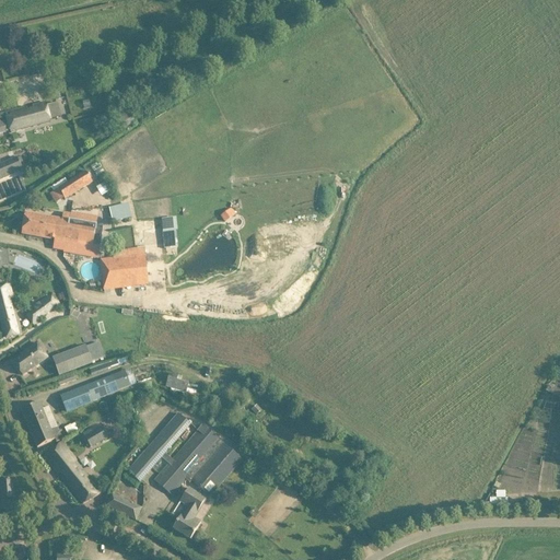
[(25,107),(4,113),(6,117),(10,131),(11,133),(50,123),(49,121),(51,120),(51,119),(60,117),(57,103),(46,106),(45,102),(32,105),(33,108),(26,109),(25,107)]
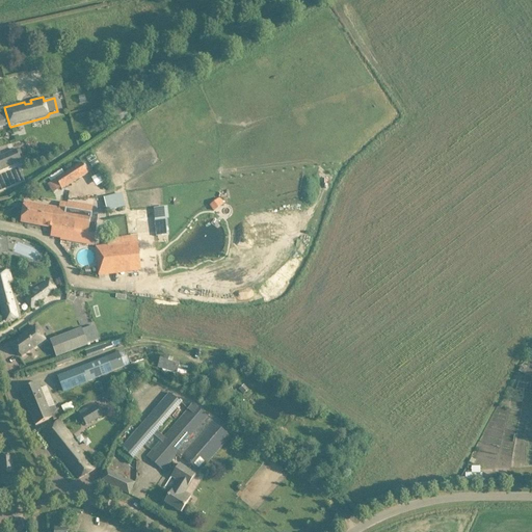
[(125,110),(114,116),(117,123),(128,115),(125,110)]
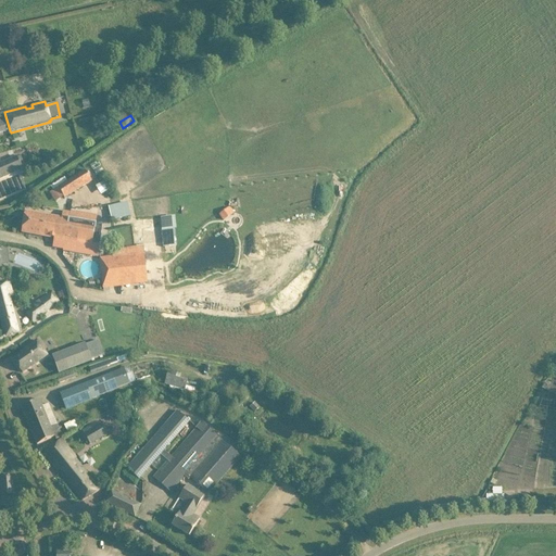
[(0,179),(23,169),(16,156),(0,163),(0,179)]
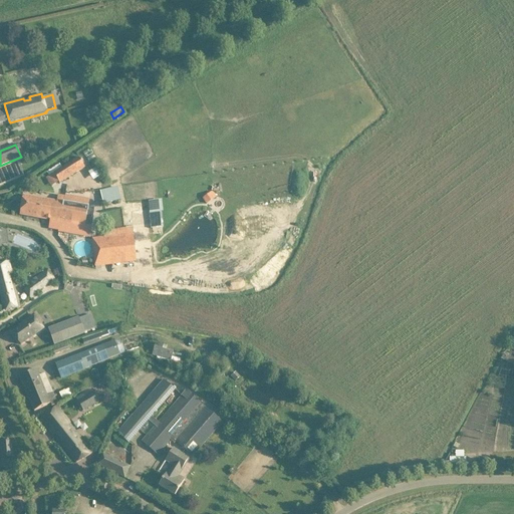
[(53,173),(59,183),(84,168),(78,158),(53,173)]
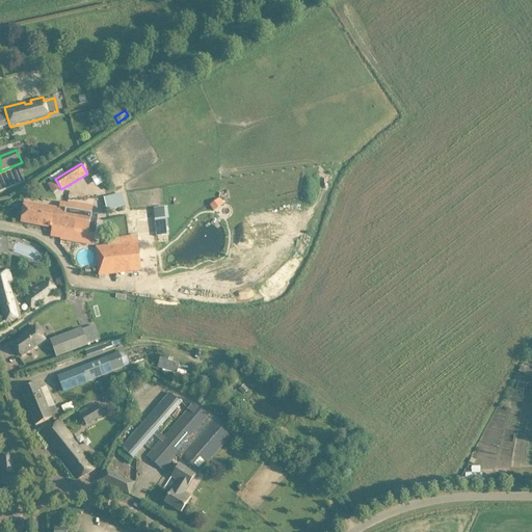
[(103,198),(107,212),(124,207),(121,193),(103,198)]
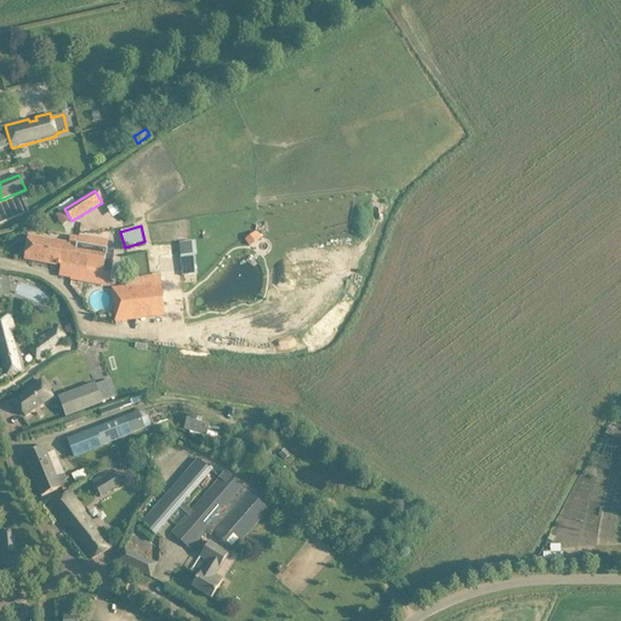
[(245,239),(250,245),(261,238),(256,232),(245,239)]
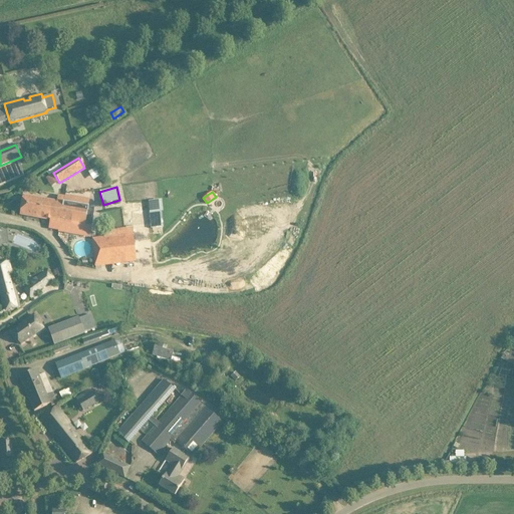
[(134,194),(125,195),(126,202),(135,202),(134,194)]
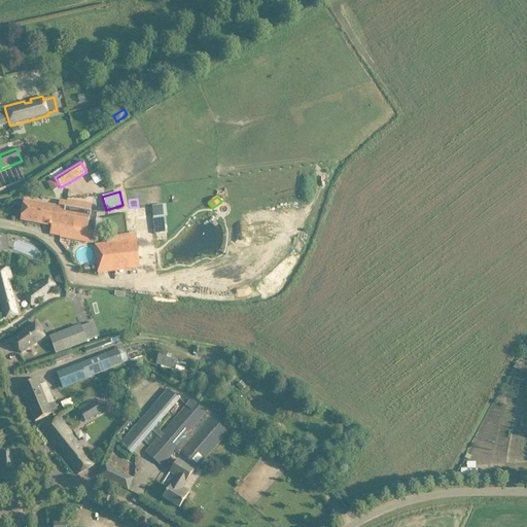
[(59,208),(34,204),(24,202),(21,220),(93,234),(97,214),(67,210),(68,203),(60,202),(59,208)]
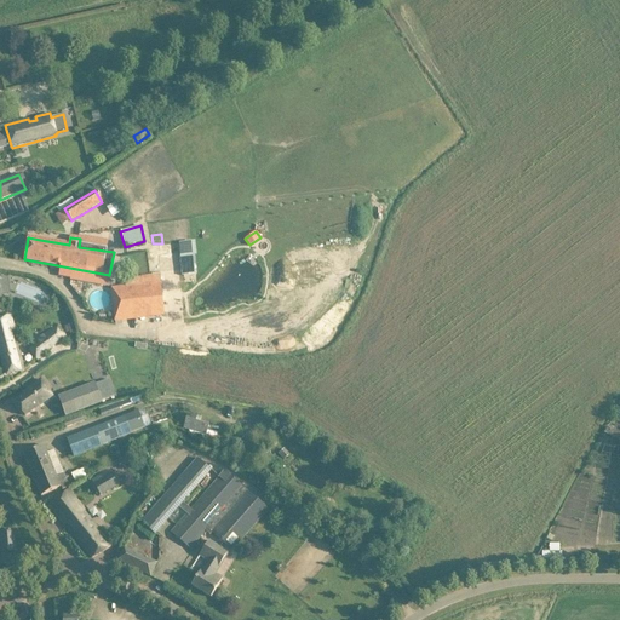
[(195,257),(196,256),(195,241),(188,241),(179,242),(181,258),(195,257)]
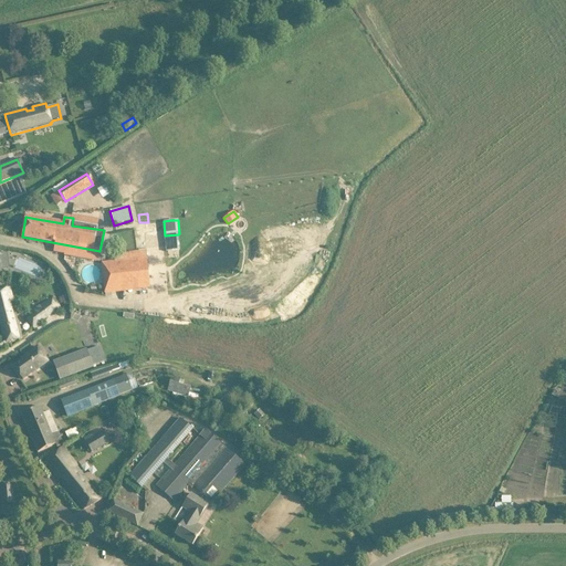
[(145,259),(108,262),(109,279),(146,275),(145,259)]
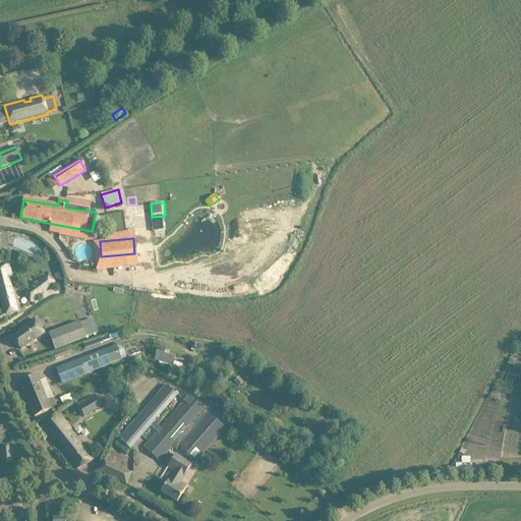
[(0,268),(0,311),(1,316),(20,311),(16,298),(15,299),(6,267),(0,268)]
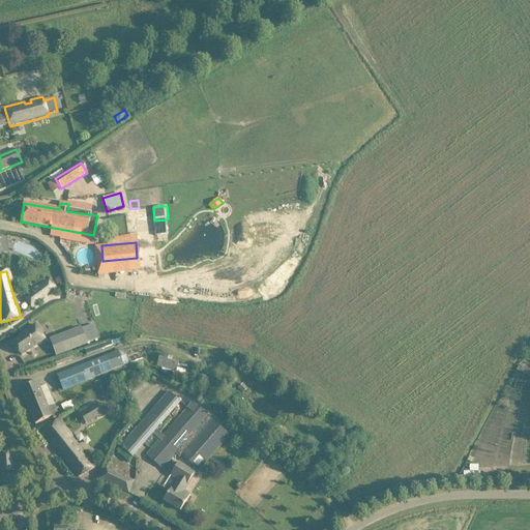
[(39,303),(38,301),(57,287),(49,277),(27,293),(25,299),(32,308),(39,303)]
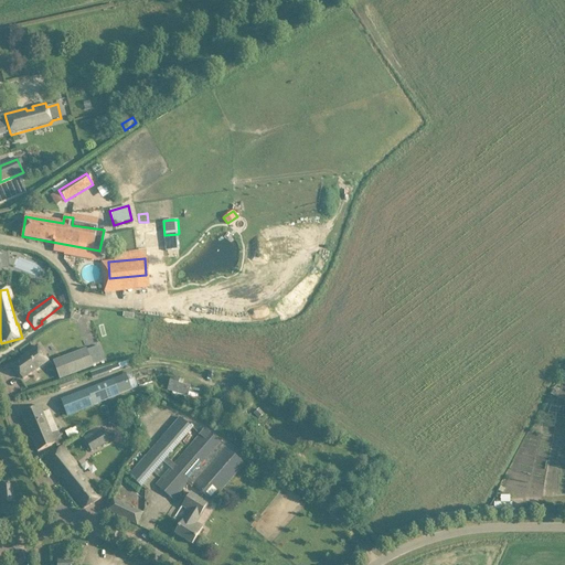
[(49,361),(38,347),(23,356),(24,358),(13,365),(22,380),(49,361)]
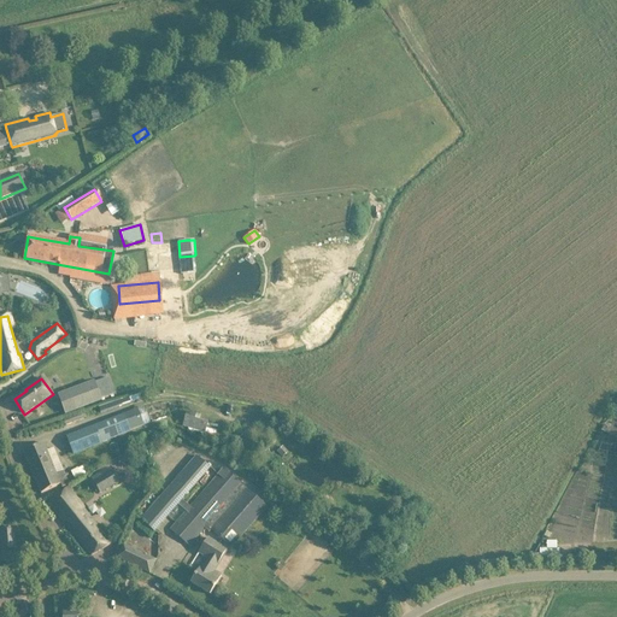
[(101,400),(95,383),(68,393),(75,410),(101,400)]
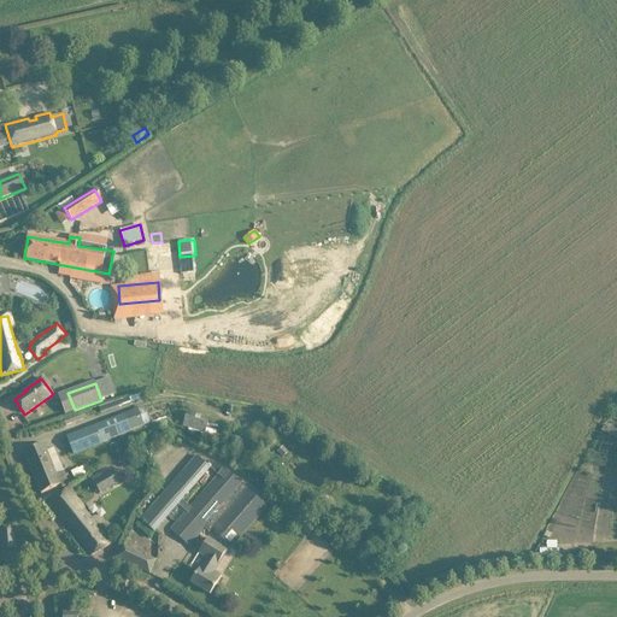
[(123,415),(66,436),(74,454),(130,433),(129,432),(145,425),(139,409),(123,415)]
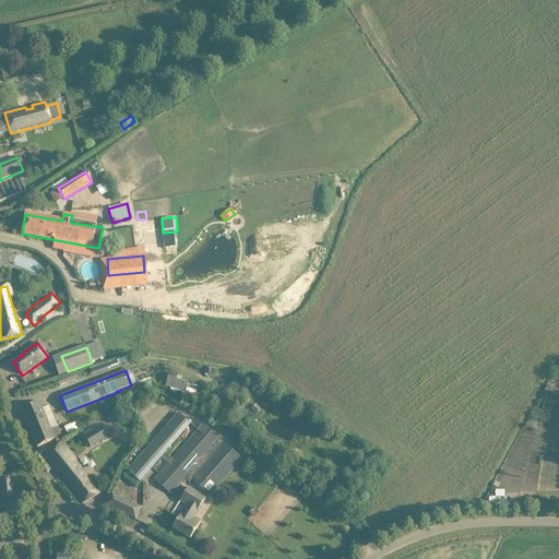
[(168,377),(165,387),(187,393),(189,382),(168,377)]
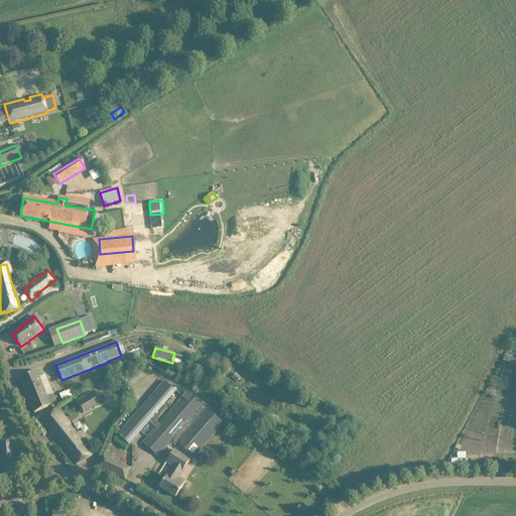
[(20,378),(25,390),(41,383),(37,371),(20,378)]
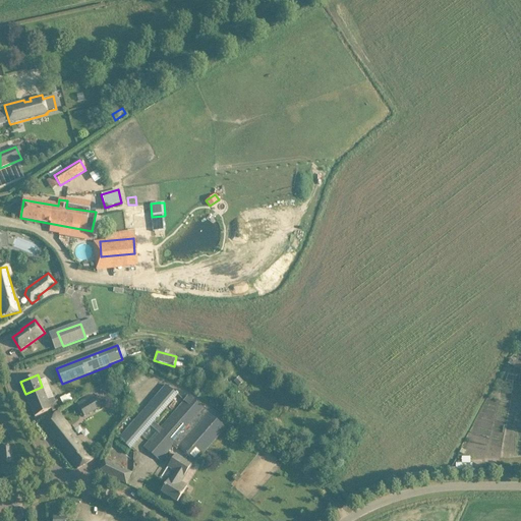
[(238,378),(234,382),(238,387),(242,382),(238,378)]
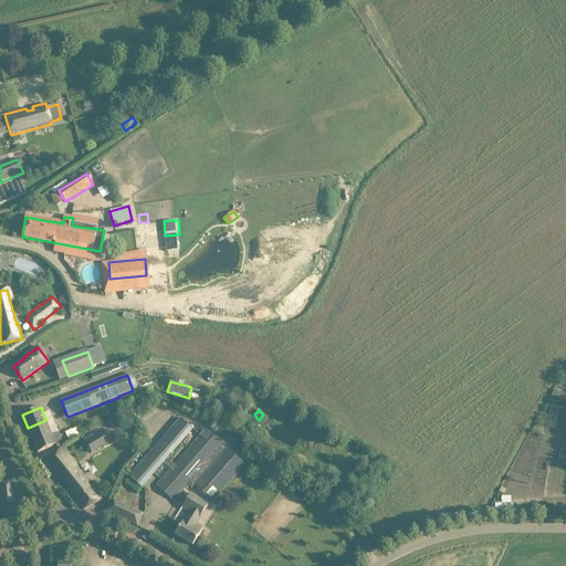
[(194,486),(212,503),(244,465),(220,443),(221,443),(206,429),(174,465),(167,459),(192,429),(179,418),(128,478),(140,489),(163,463),(170,470),(156,486),(173,502),(187,485),(191,489),(194,486)]
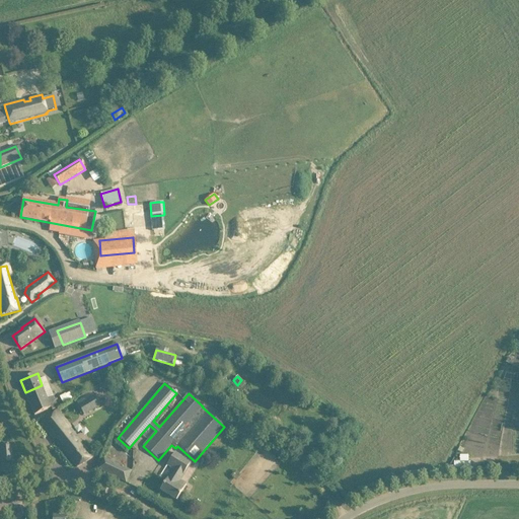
[(42,385),(25,392),(34,416),(51,408),(52,411),(58,408),(51,390),(46,393),(42,385)]
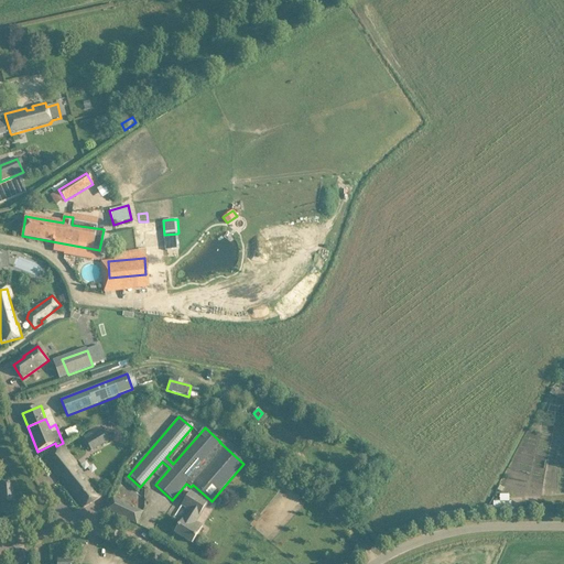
[(98,423),(80,434),(82,434),(84,438),(91,452),(109,441),(101,429),(98,424),(98,423)]
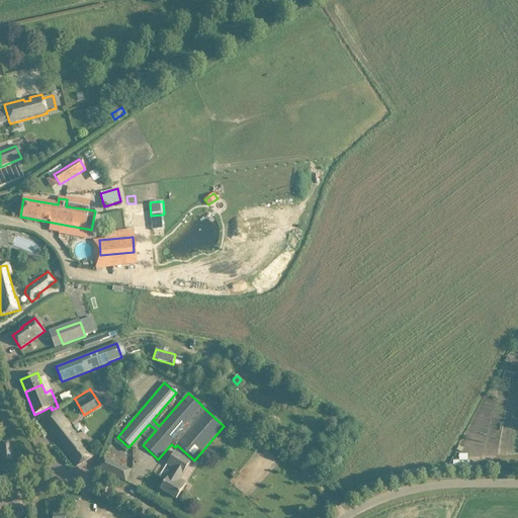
[(93,457),(71,428),(58,411),(41,423),(51,435),(77,467),(85,461),(93,457)]
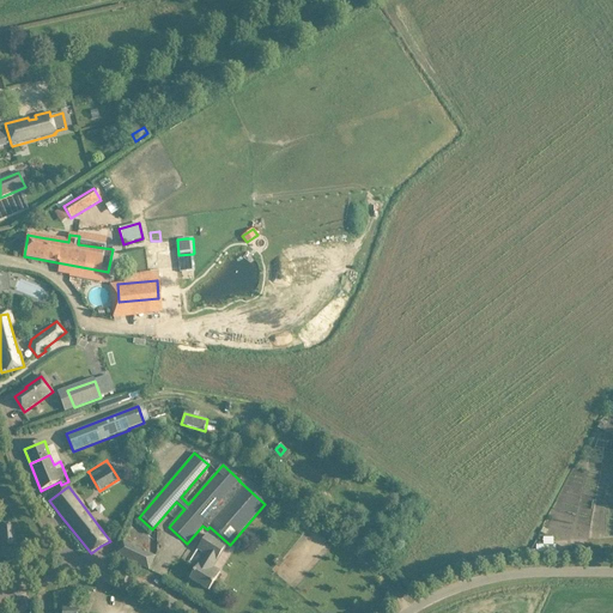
[(0,528),(2,547),(14,546),(13,527),(8,525),(4,525),(0,528)]
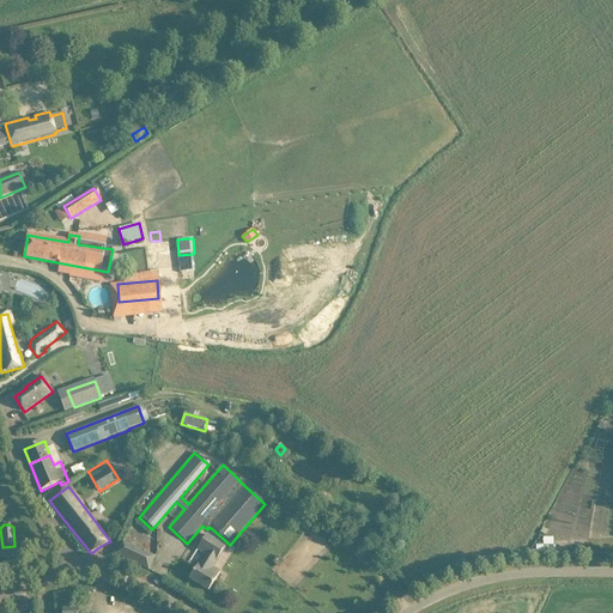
[(217,562),(225,547),(206,535),(198,550),(205,554),(217,562)]
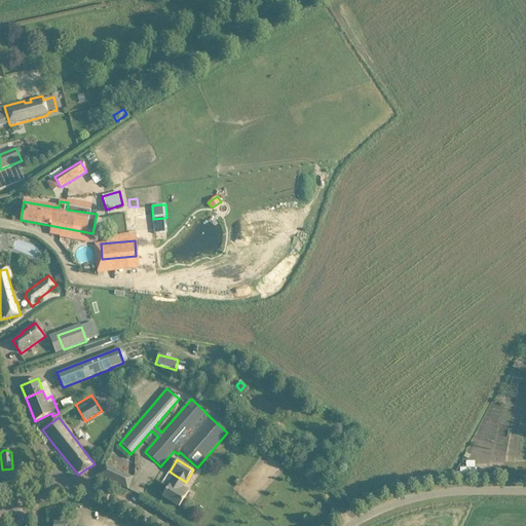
[(105,464),(100,476),(127,489),(133,478),(105,464)]
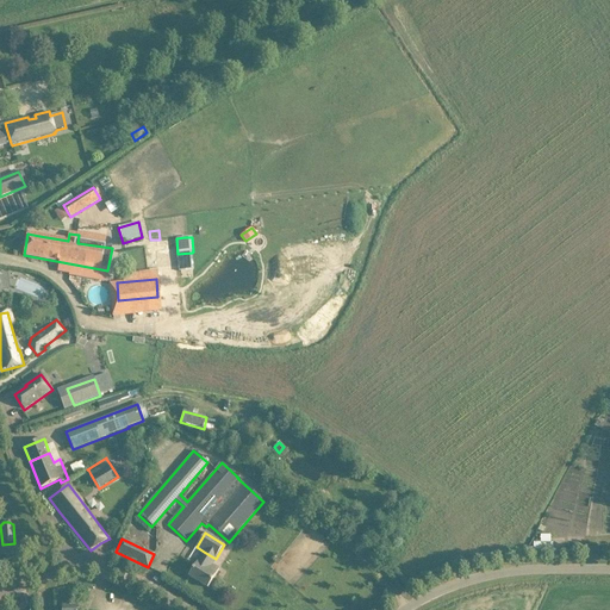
[(218,571),(219,570),(211,565),(216,559),(204,552),(200,559),(200,558),(188,577),(207,587),(218,571)]
